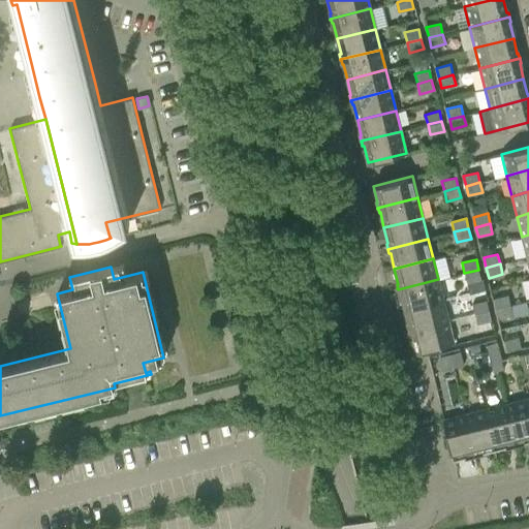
[(478,270),(464,273),(467,283),(480,279),(478,270)]
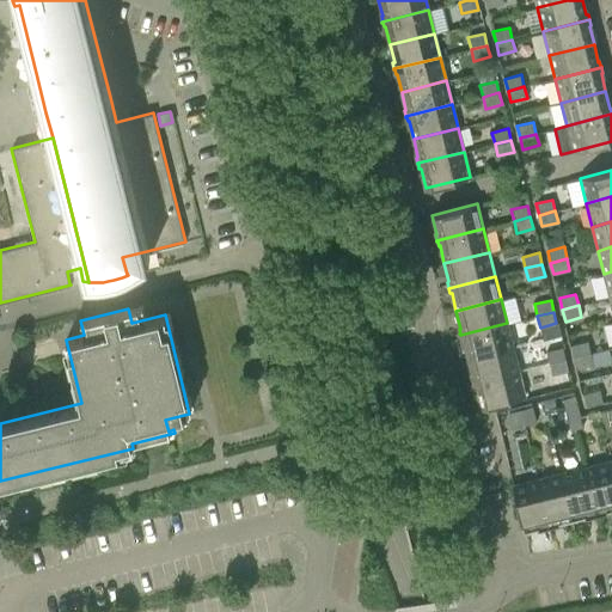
[(513,347),(507,323),(460,335),(460,336),(461,341),(463,341),(467,359),(513,347)]
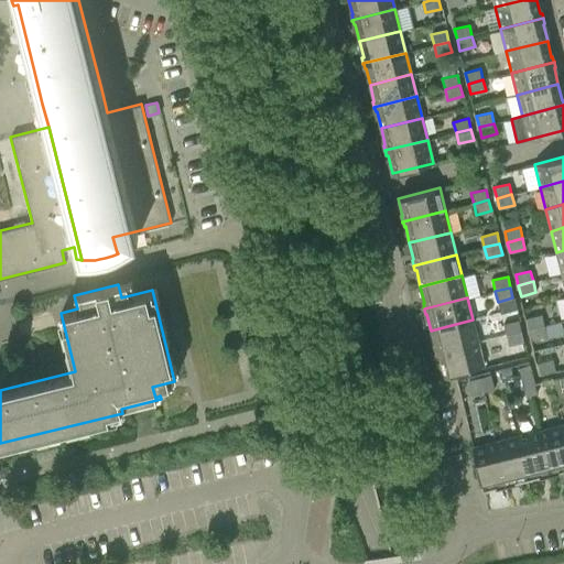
[(527,318),(529,328),(544,325),(541,314),(527,318)]
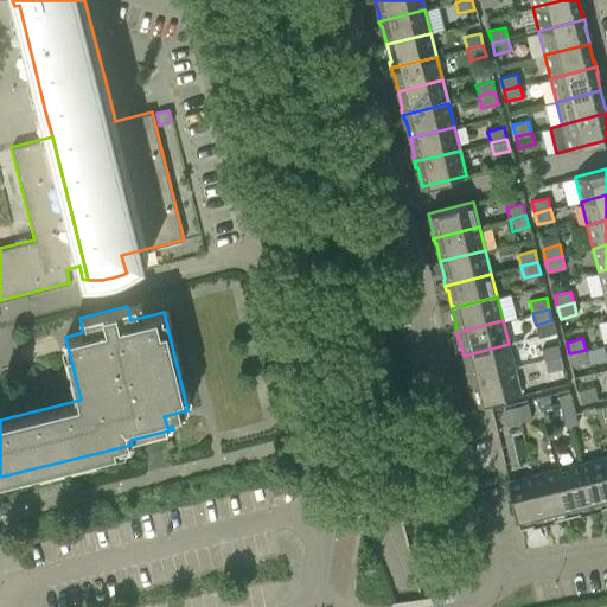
[(513,368),(509,344),(464,356),(468,374),(467,374),(468,378),(467,378),(467,379),(513,368)]
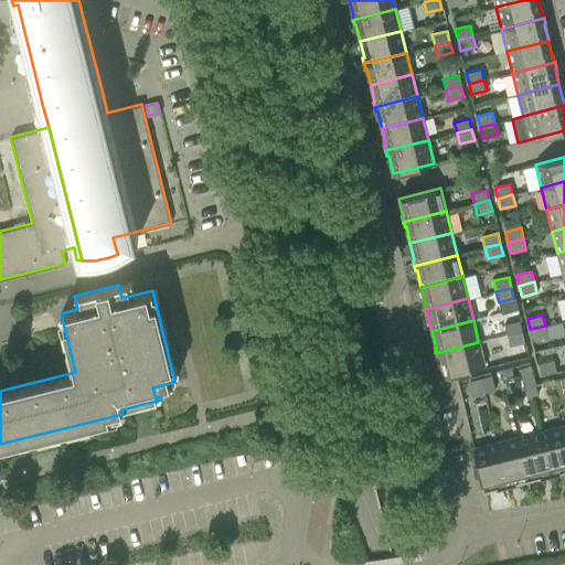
[(504,324),(507,334),(522,331),(519,321),(504,324)]
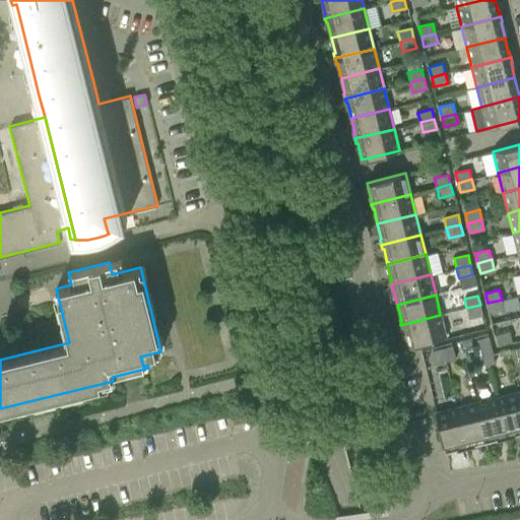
[(502,300),(488,303),(491,313),(504,310),(502,300)]
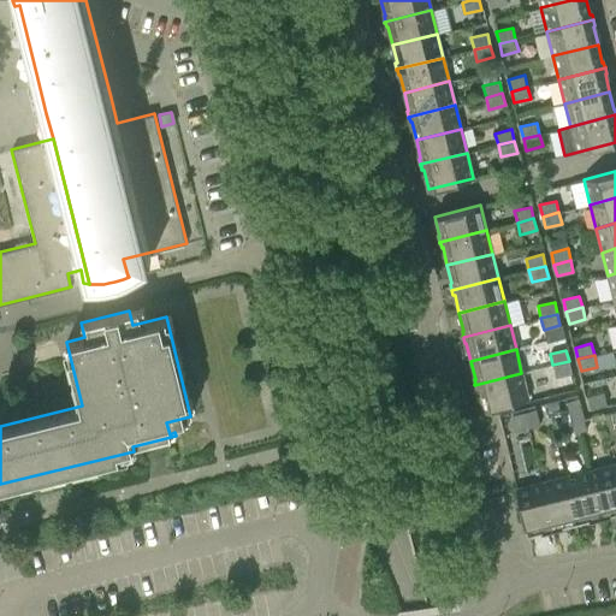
[(569,361),(552,365),(556,377),(572,373),(569,361)]
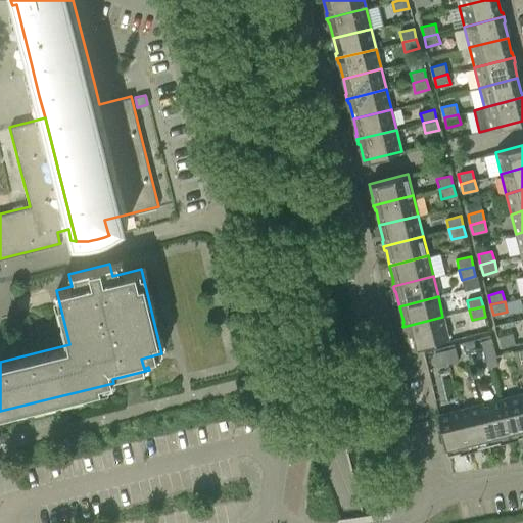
[(442,317),(402,327),(403,328),(403,327),(405,331),(406,331),(410,347),(448,338),(442,317)]
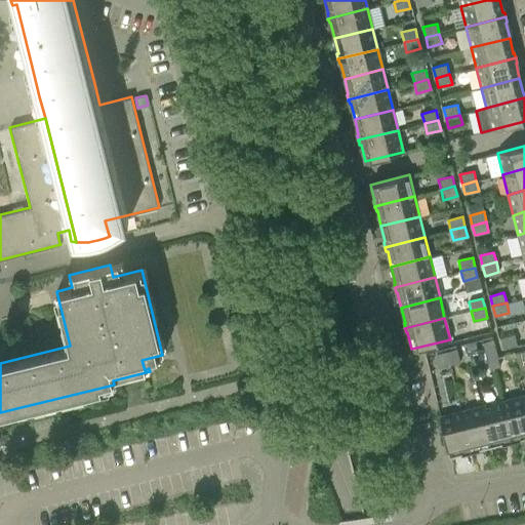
[(502,348),(517,345),(514,334),(500,337),(502,348)]
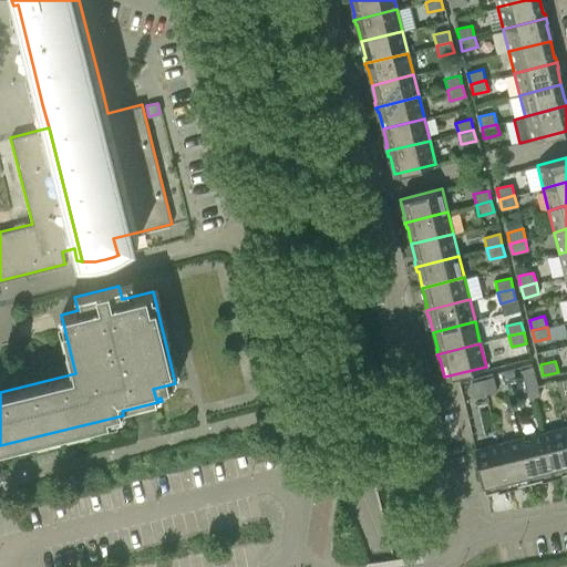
[(521,369),(524,384),(536,381),(532,367),(521,369)]
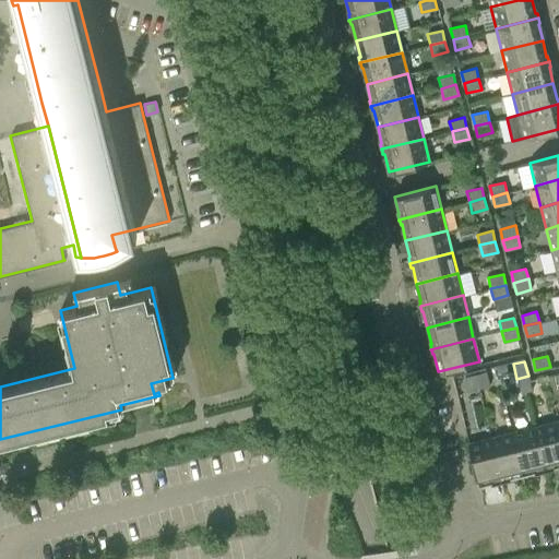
[(486,371),(475,373),(478,389),(489,385),(486,371)]
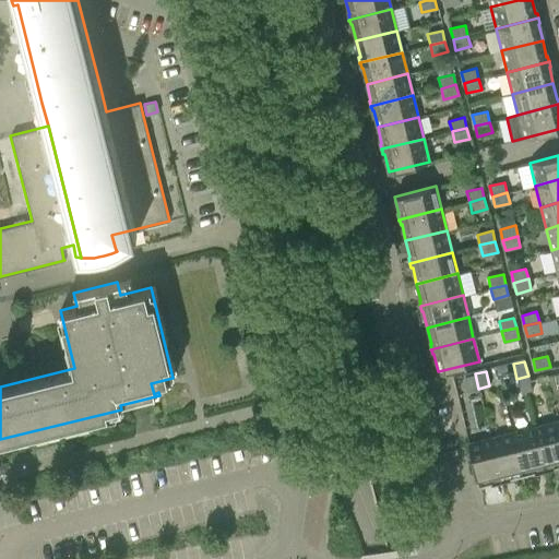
[(467,391),(478,389),(475,373),(464,377),(467,391)]
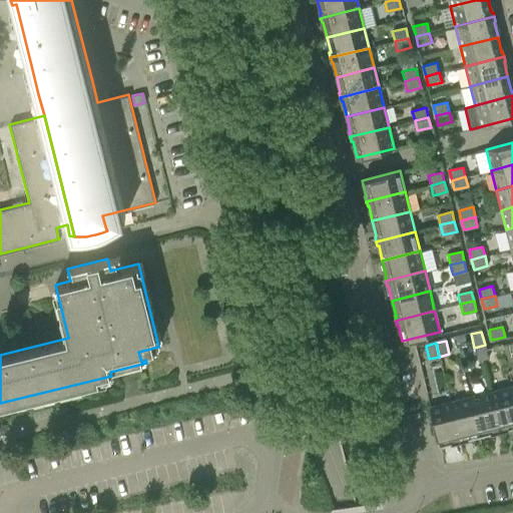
[(485,345),(474,348),(478,361),(488,358),(485,345)]
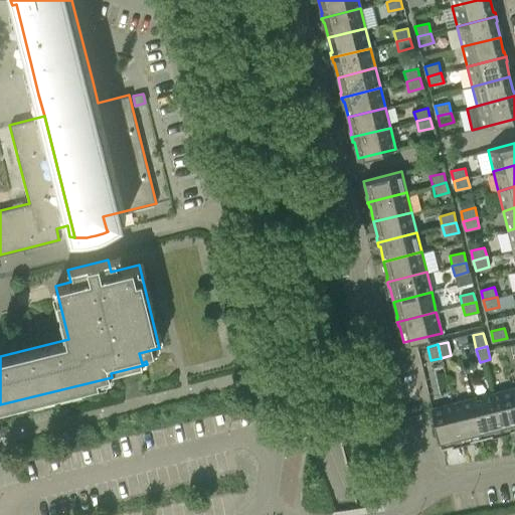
[(514,401),(512,388),(492,393),(502,433),(502,432),(506,431),(506,430),(514,426),(514,401)]
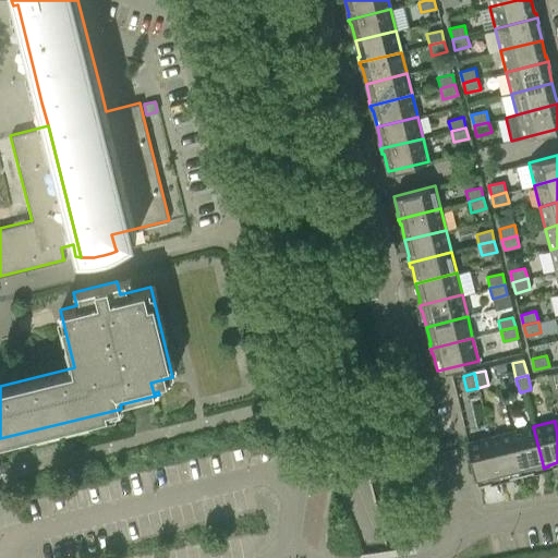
[(533,426),(511,431),(521,472),(537,468),(538,469),(543,468),(543,469),(544,469),(533,426)]
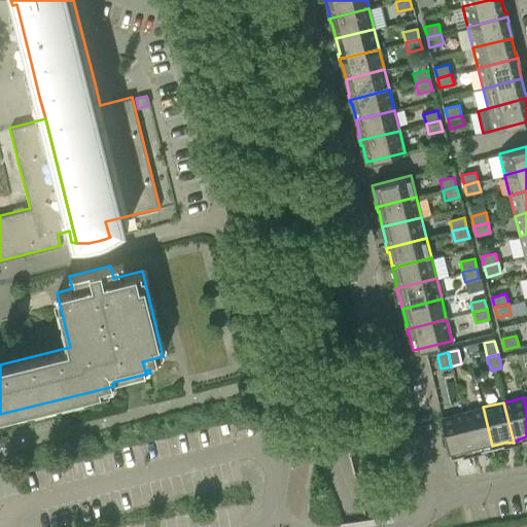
[(483,407),(462,412),(472,452),(473,452),(478,451),(477,450),(492,446),(483,407)]
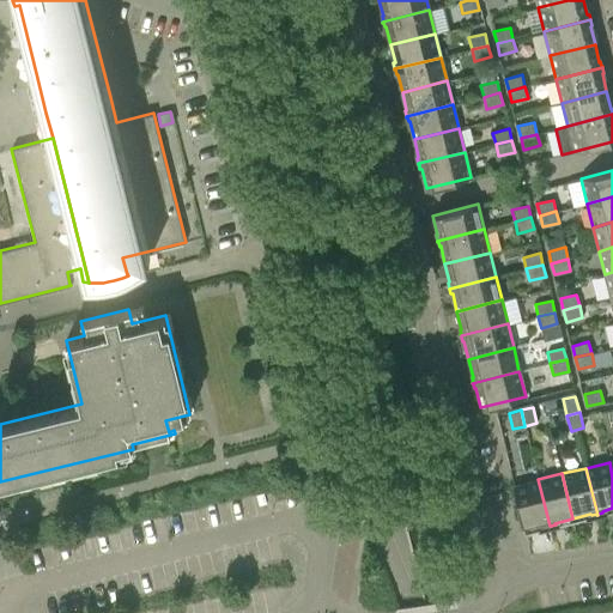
[(538,479),(513,486),(525,530),(544,526),(544,527),(548,526),(548,527),(550,526),(538,479)]
